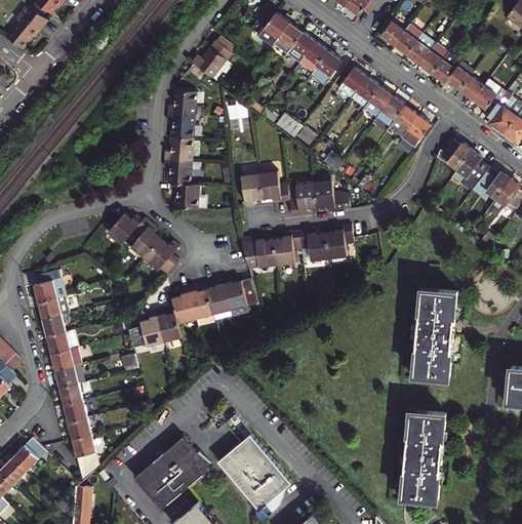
[(33,0),(34,0),(49,13),(55,5),(58,2),(62,4),(64,0),(33,0)]
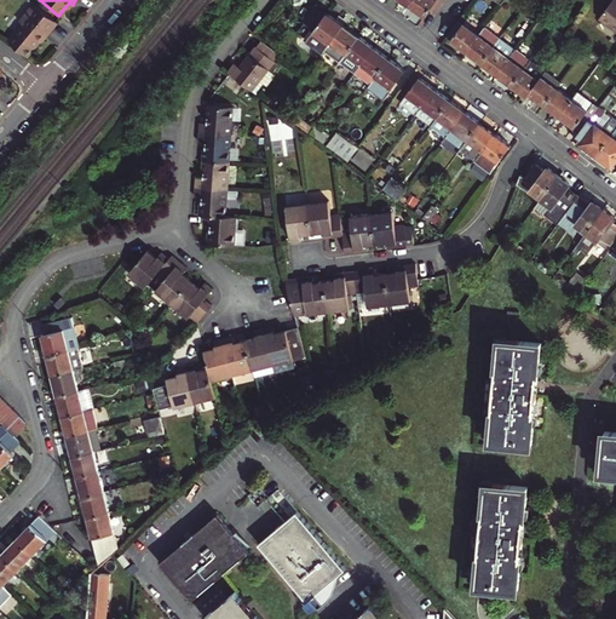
[(396,0),(399,1),(396,6),(403,11),(407,7),(410,0),(396,0)]
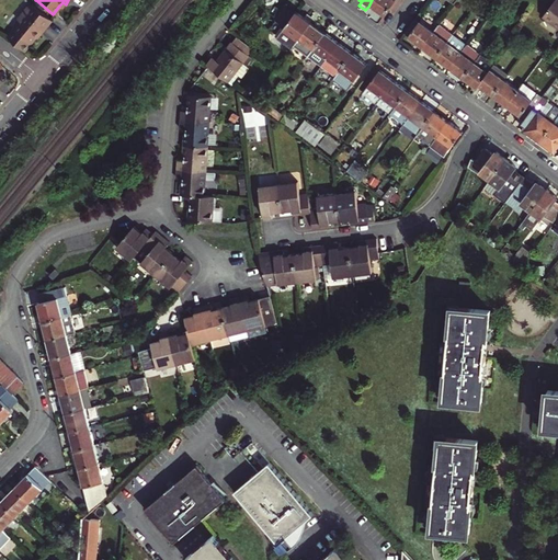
[(382,16),(394,0),(372,0),(368,7),(382,16)]
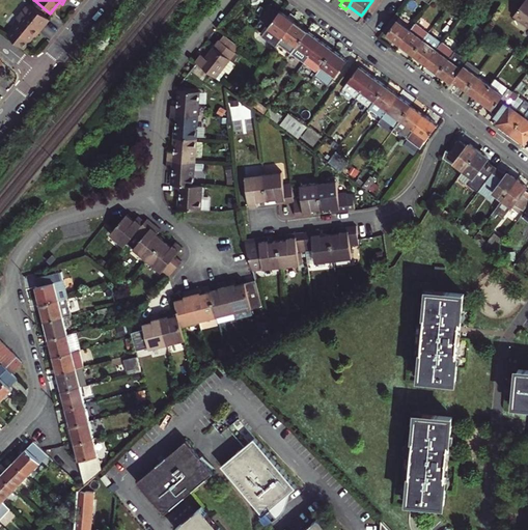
[(527,31),(527,2),(524,0),(523,0),(510,17),(525,27),(524,28),(527,31)]
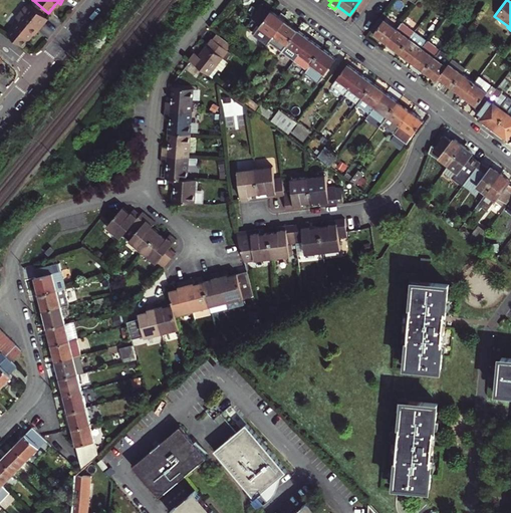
[(16,21),(5,34),(21,47),(32,34),(35,30),(38,32),(47,21),(28,5),(25,9),(22,6),(12,18),(16,21)]
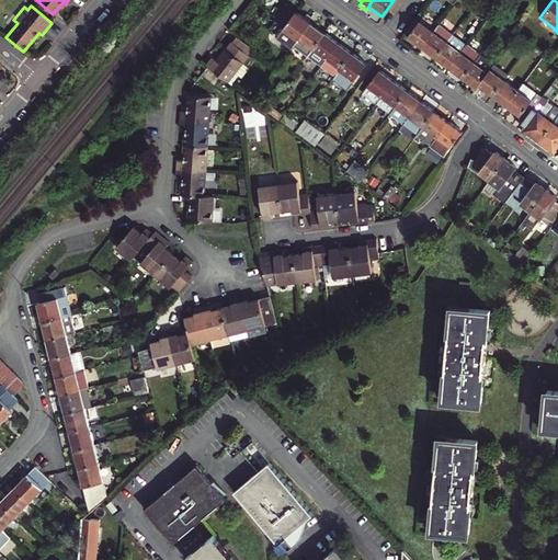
[(289,49),(292,46),(311,21),(305,16),(303,20),(294,13),(274,38),(289,49)]
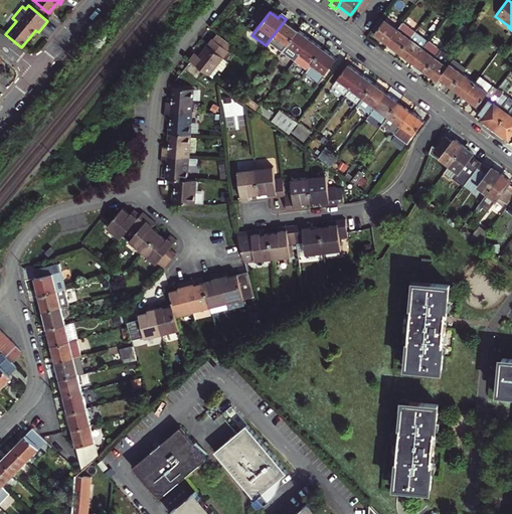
[(369,32),(385,44),(395,30),(380,18),(369,32)]
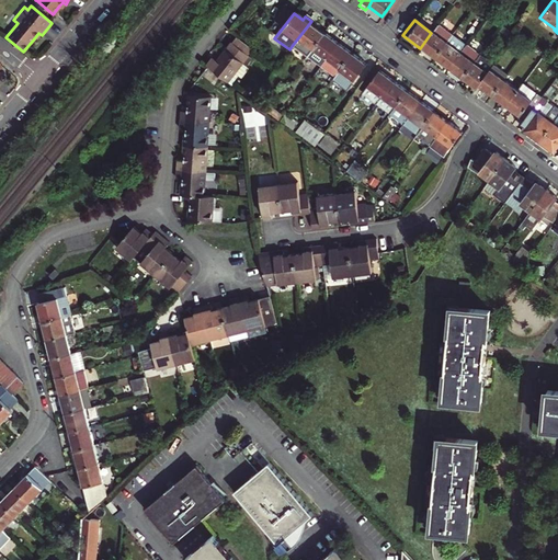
[(292,46),(306,57),(322,34),(315,29),(318,25),(311,21),(292,46)]
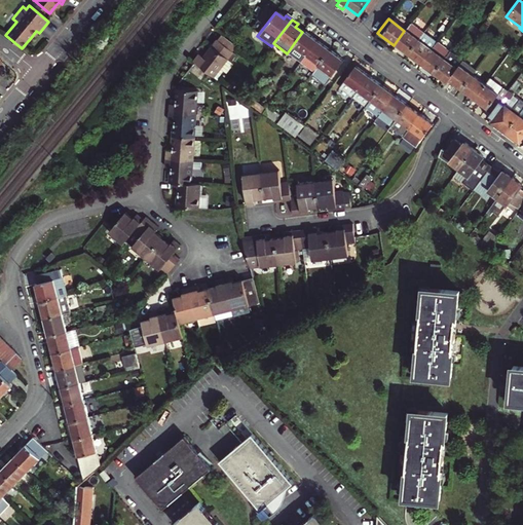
[(394,45),(406,55),(422,34),(409,25),(404,31),(394,45)]
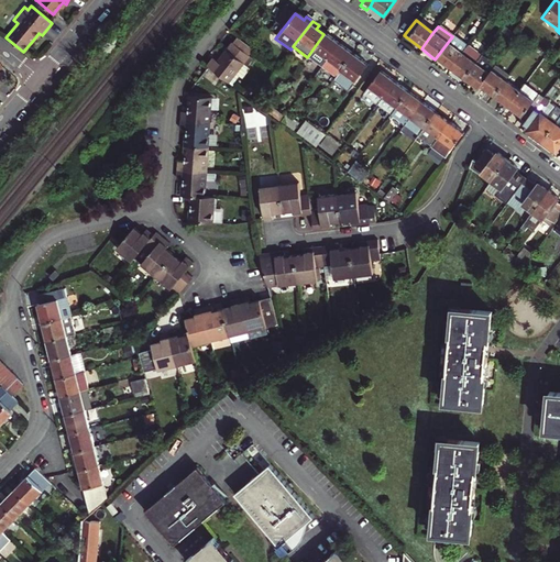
[(324,34),(307,57),(320,67),(337,44),(324,34)]
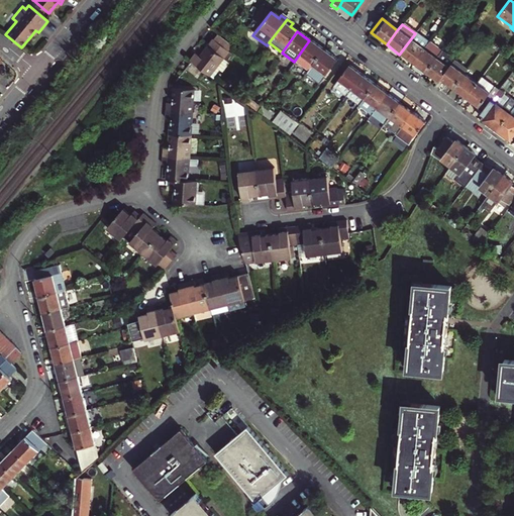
[(399,55),(412,64),(428,42),(415,33),(399,55)]
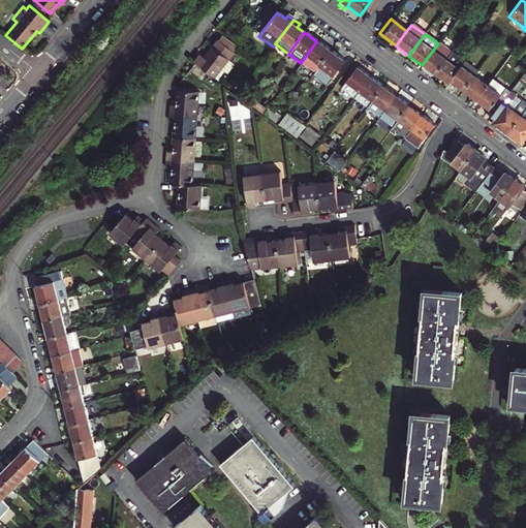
[(225,39),(220,47),(237,59),(242,52),(225,39)]
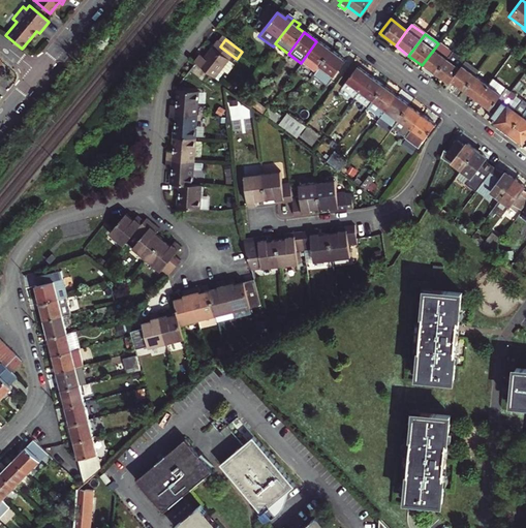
[(314,71),(330,52),(316,41),(301,63),(313,72),(314,71)]
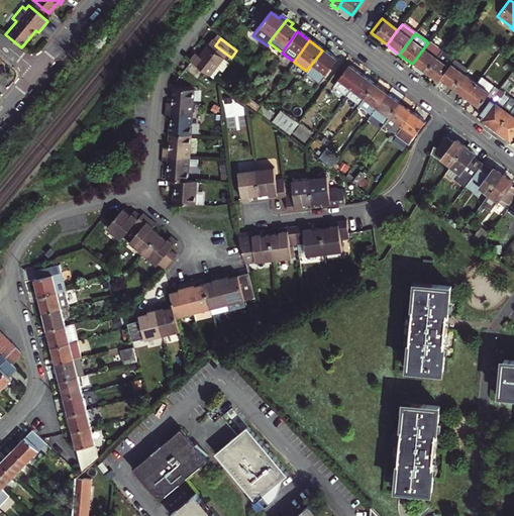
[(412,64),(425,74),(440,52),(428,42),(412,64)]
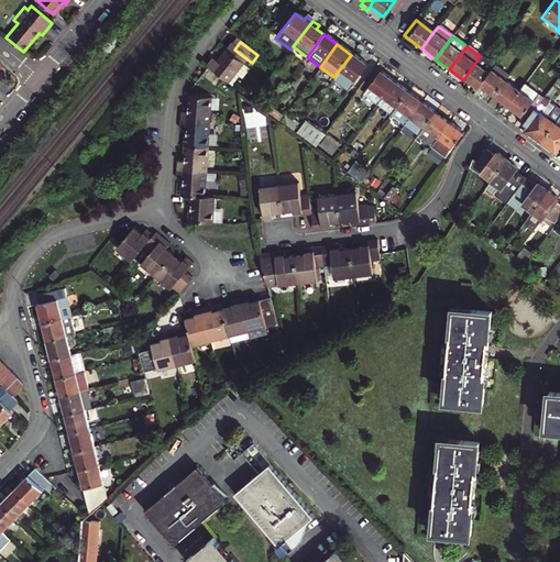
[(220,67),(216,64),(210,72),(233,88),(246,69),(251,73),(255,66),(252,63),(234,50),(220,67)]
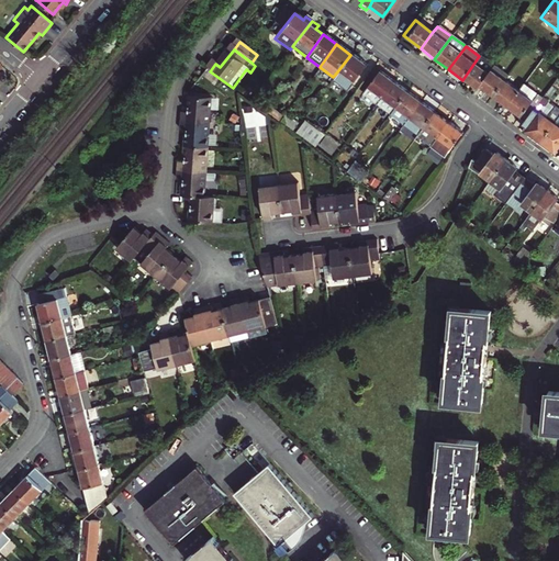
[(345,92),(348,87),(365,66),(350,55),(334,76),(333,77),(330,81),(345,92)]
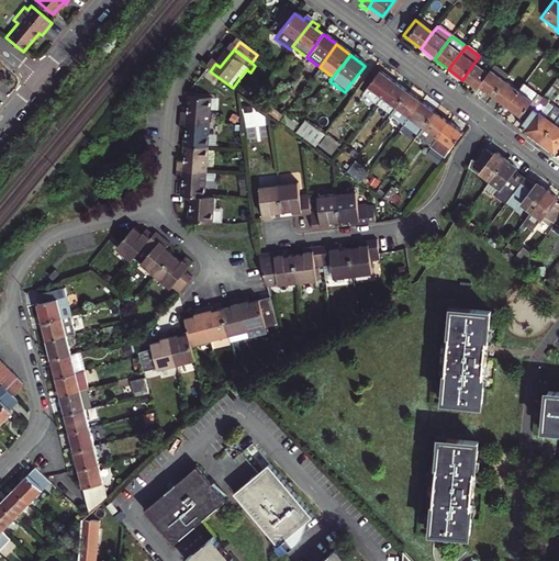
[(479,56),(462,80),(476,90),(490,70),(493,67),(479,56)]
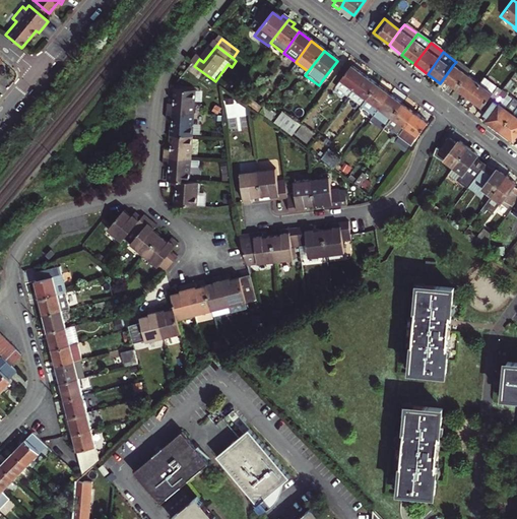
[(465,74),(468,70),(456,61),(456,62),(453,65),(465,74)]
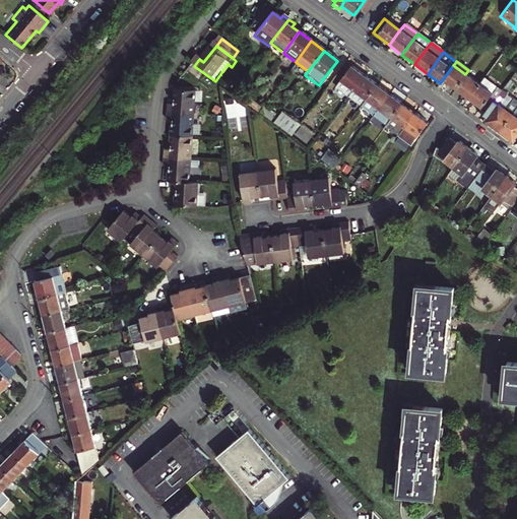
[(453,65),(440,83),(446,87),(448,84),(455,89),(465,74),(453,65)]
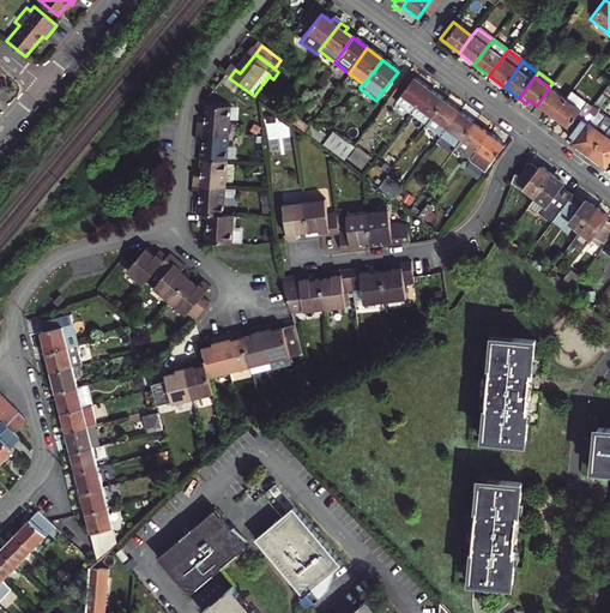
[(409,115),(428,90),(412,78),(393,103),(409,115)]
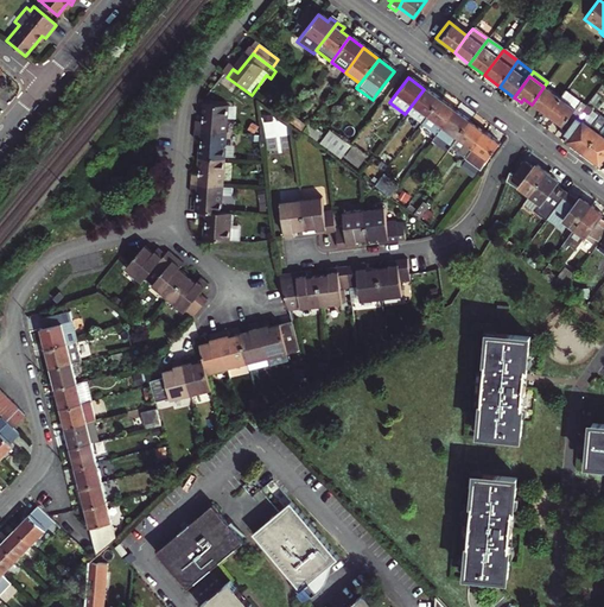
[(544,87),(532,105),(540,111),(536,114),(544,120),(559,99),(544,87)]
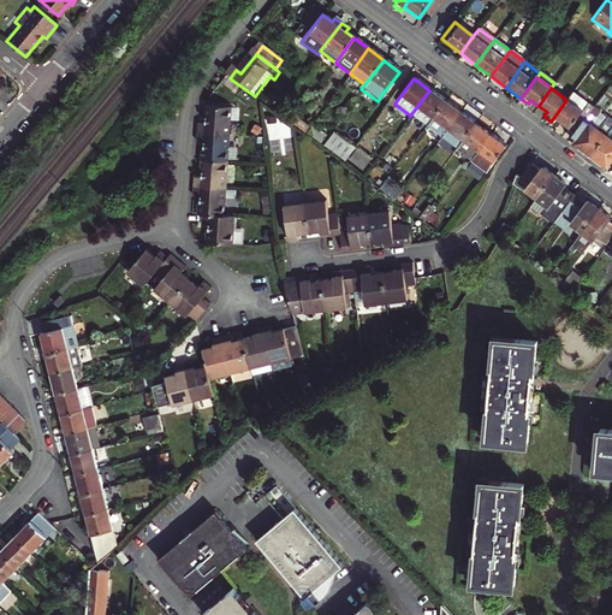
[(425,126),(444,101),(429,90),(410,116),(425,126)]
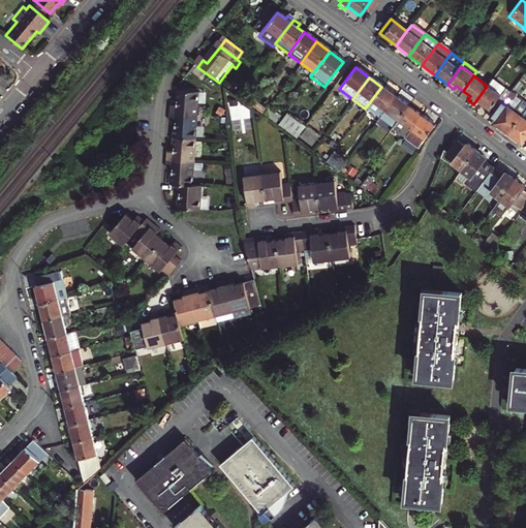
[(487,86),(473,104),(480,109),(482,105),(489,111),(504,90),(491,81),(487,86)]
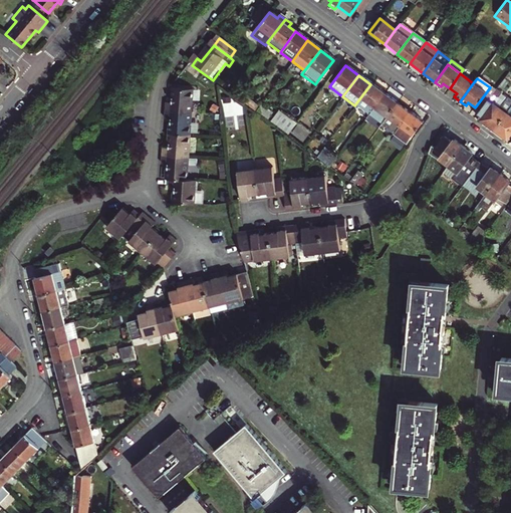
[(367,114),(384,93),(370,84),(354,105),(358,107),(367,114)]
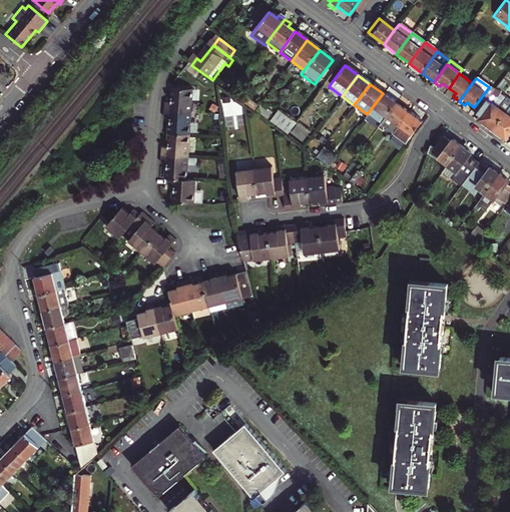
[(162,103),(161,111),(193,113),(194,89),(169,87),(169,97),(167,97),(166,103),(162,103)]
